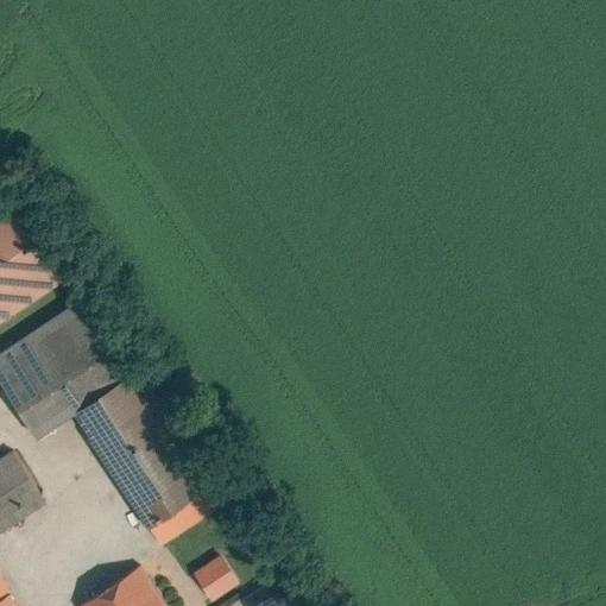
[(0,320),(63,278),(5,190),(0,194),(0,320)]
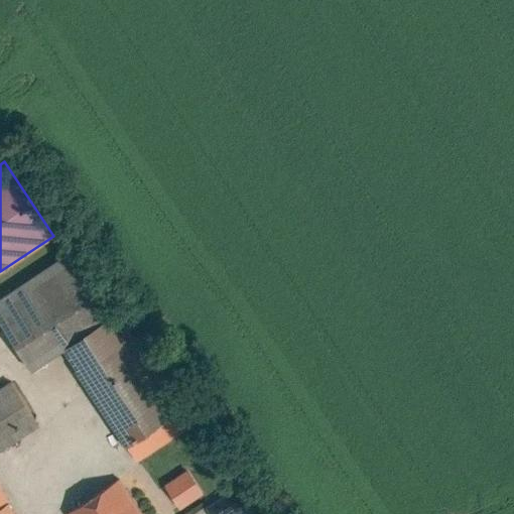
[(123,452),(170,419),(65,259),(0,301),(0,335),(25,374),(57,353),(123,452)]
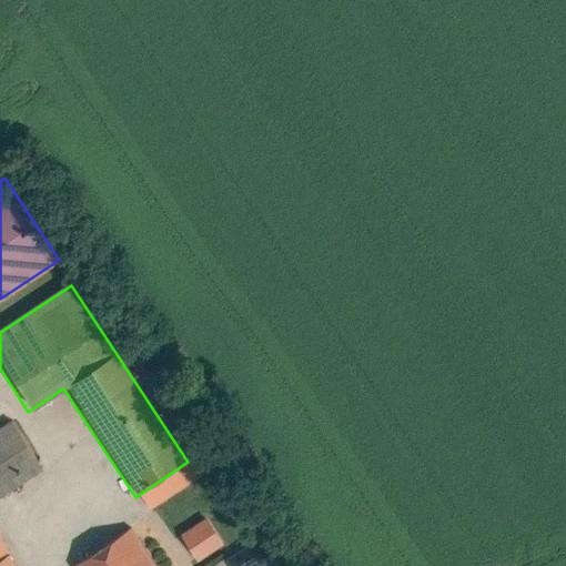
[(0,565),(13,565),(0,543),(0,497),(40,473),(9,423),(0,428),(0,565)]
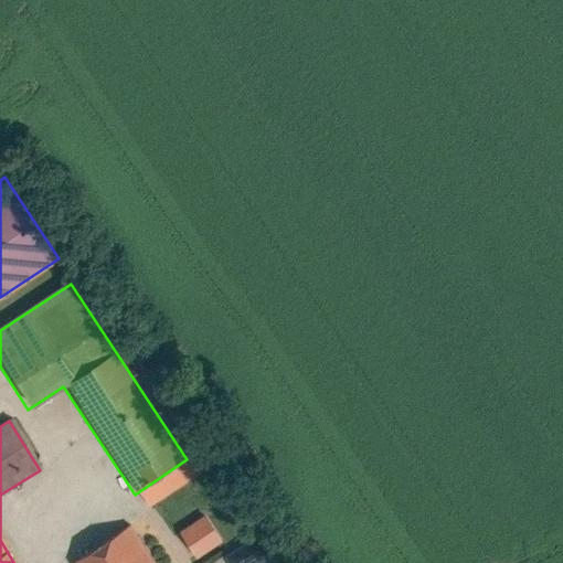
[(63,562),(171,562),(136,512),(63,562)]
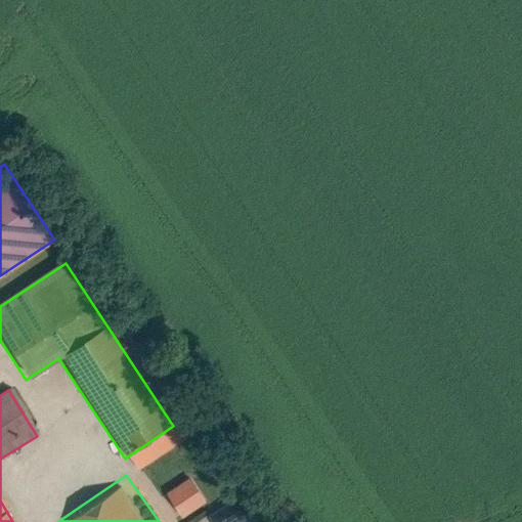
[(186,479),(161,496),(179,521),(205,504),(186,479)]
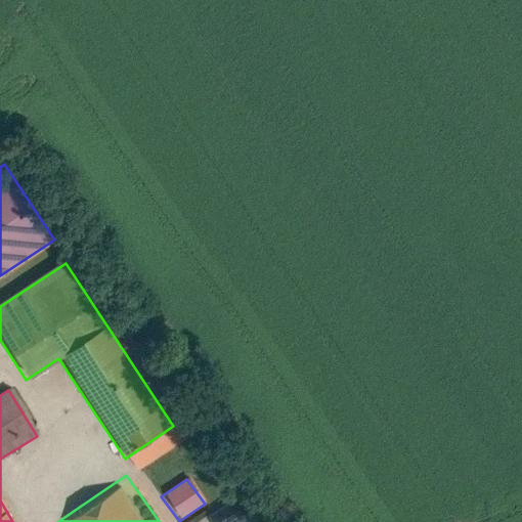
[(241,521),(228,504),(207,519),(209,521),(241,521)]
